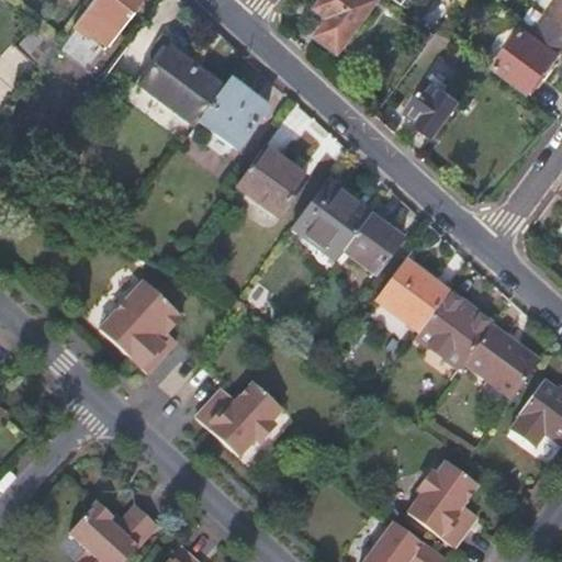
[(142,0),(96,0),(93,4),(123,26),(142,0)]
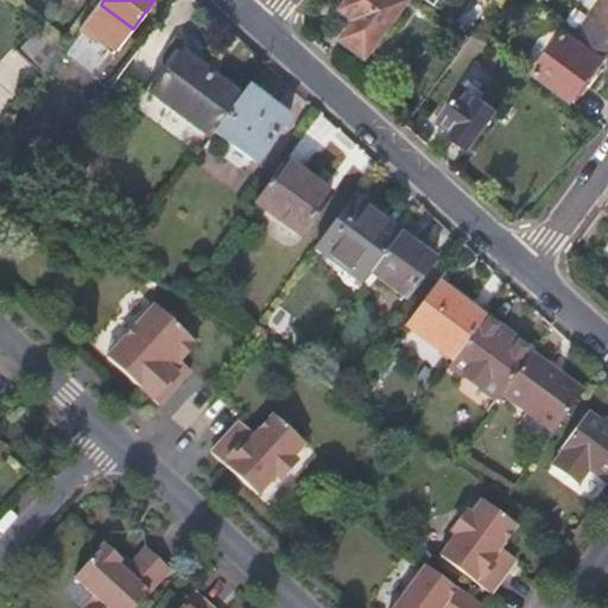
[(366,54),(406,0),(349,0),(344,7),(358,18),(344,37),(366,54)]
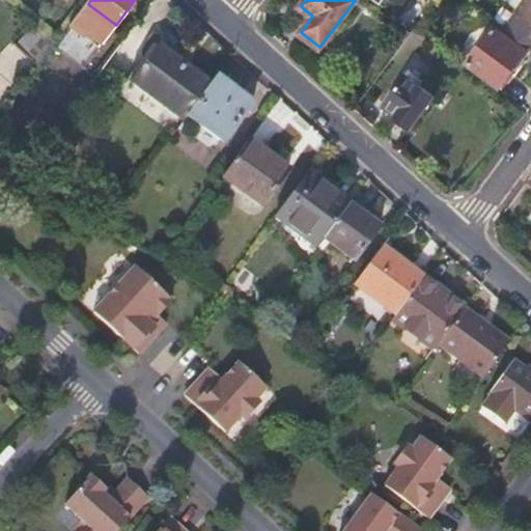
[(530,50),(530,0),(524,0),(518,9),(503,30),(530,50)]
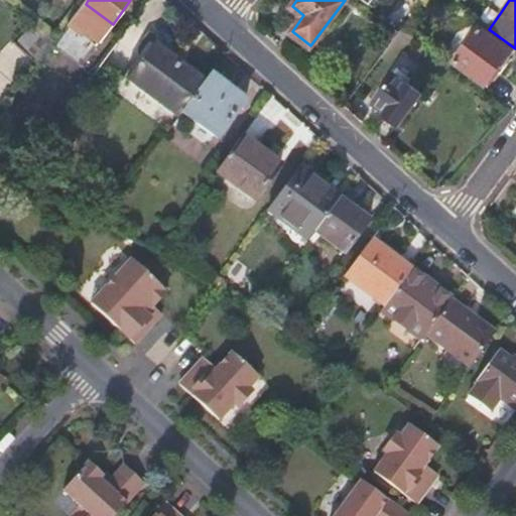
[(503,9),(509,0),(491,0),(503,9)]
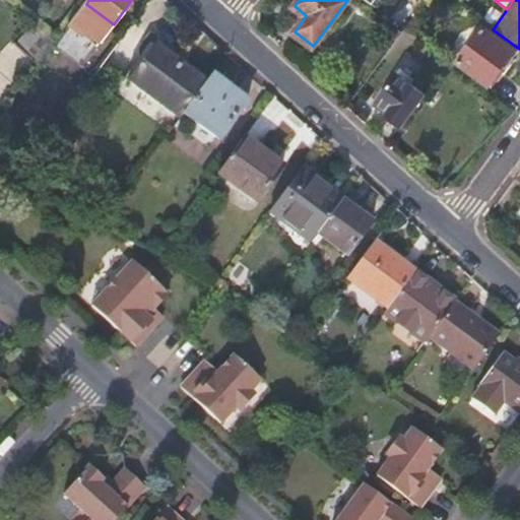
[(113,61),(131,69),(151,25),(132,17),(113,61)]
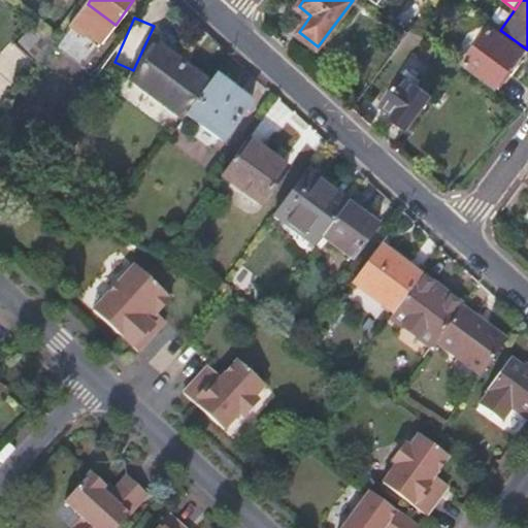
[(40,66),(60,41),(46,31),(33,19),(26,28),(13,40),(40,66)]
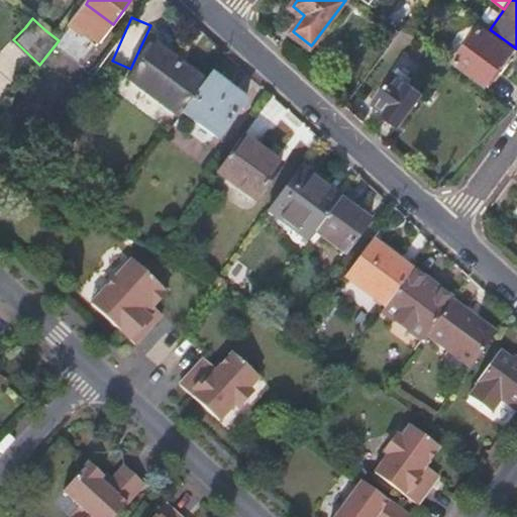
[(480,27),(453,60),(486,85),(511,50),(480,27)]
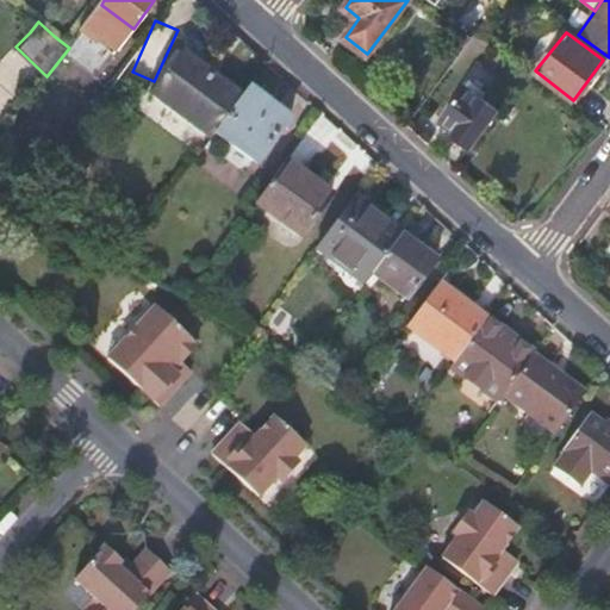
[(149,99),(210,143),(215,135),(243,97),(182,53),(149,99)]
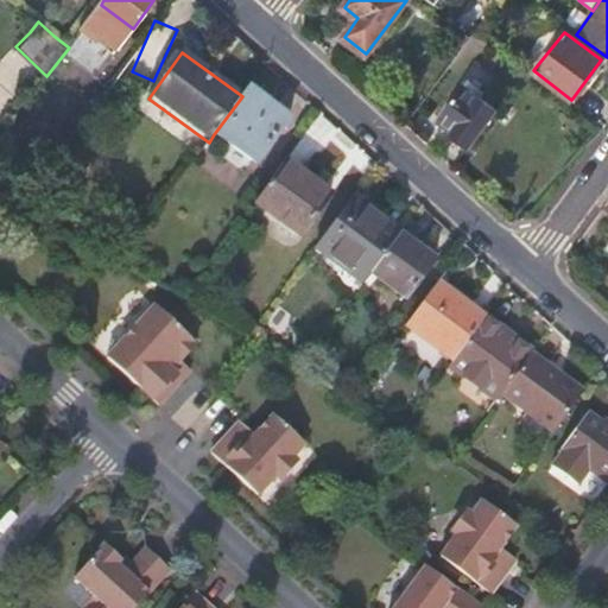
[(464,86),(437,121),(470,144),(496,109),(464,86)]
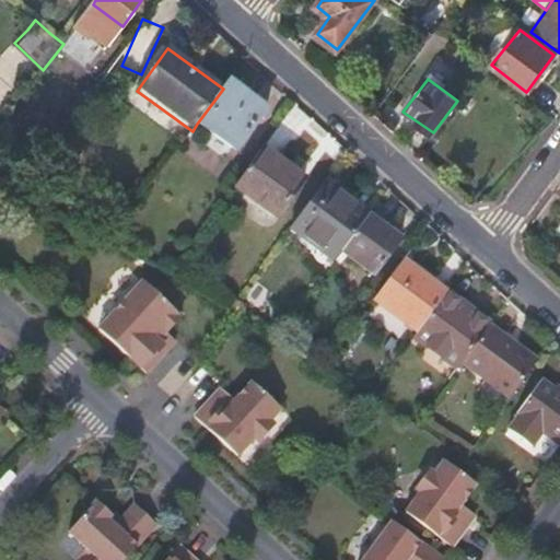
[(267,111),(229,81),(223,89),(197,124),(235,152),(267,111)]
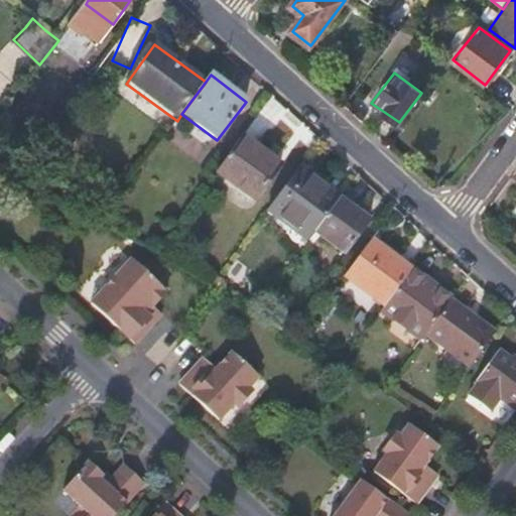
[(243,136),(217,172),(257,201),(283,164),(243,136)]
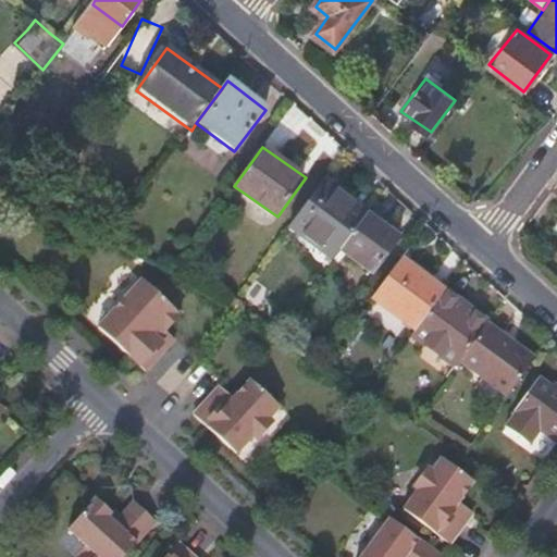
[(44,171),(35,164),(27,175),(37,182),(44,171)]
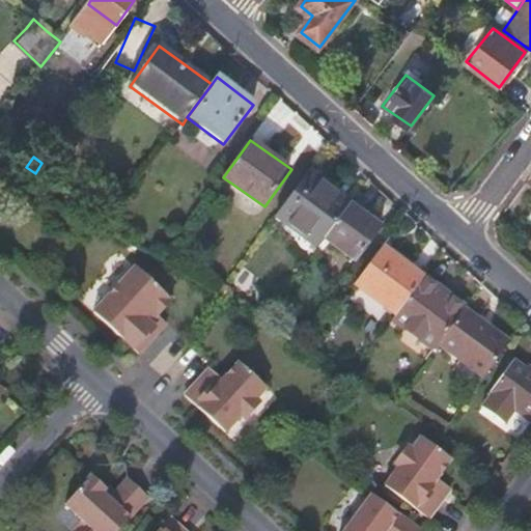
[(51,169),(42,163),(35,173),(44,179),(51,169)]
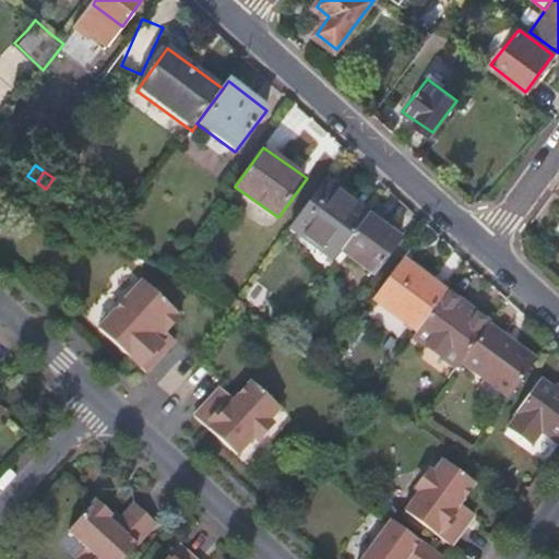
[(324,181),(289,227),(333,261),(341,251),(368,215),(324,181)]
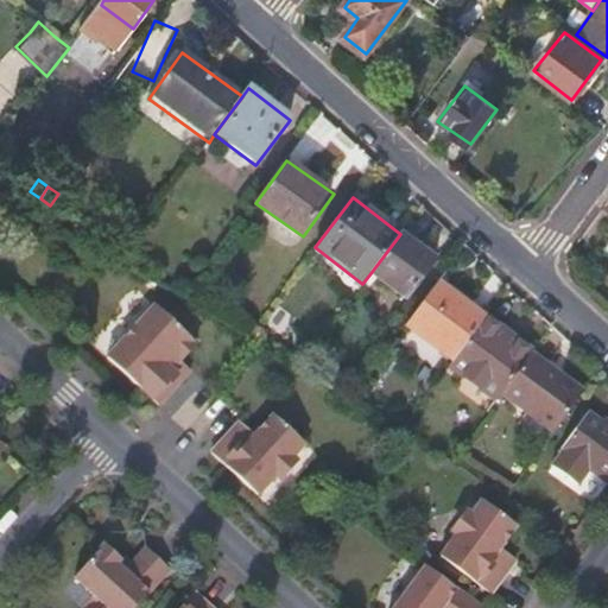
[(400,234),(371,273),(405,299),(434,260),(400,234)]
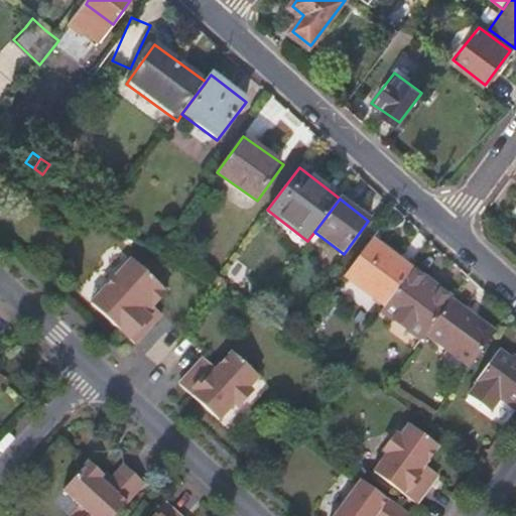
[(388,251),(371,239),(344,277),(386,307),(414,271),(398,259),(396,263),(384,255),(388,251)]
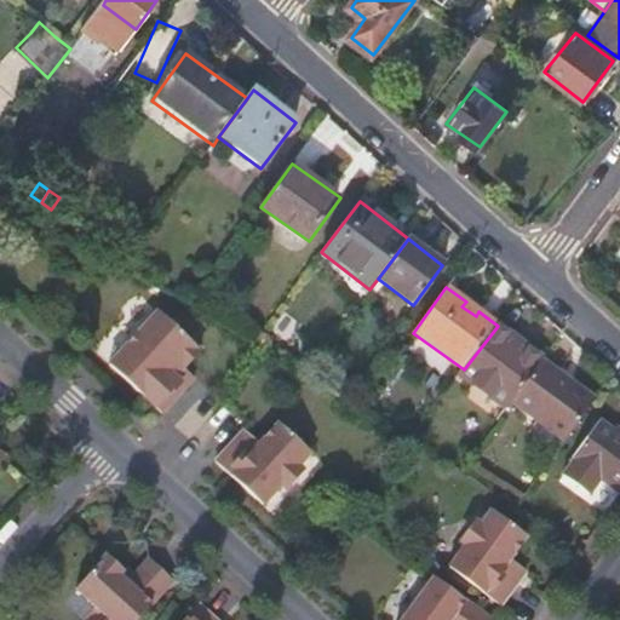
[(156,306),(109,361),(160,411),(184,384),(182,378),(189,371),(184,363),(199,345),(156,306)]
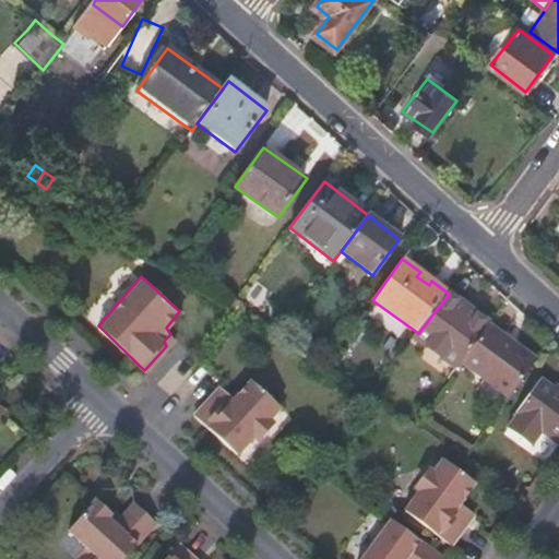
[(490,322),(449,294),(418,333),(417,336),(458,367),(462,361),(490,322)]
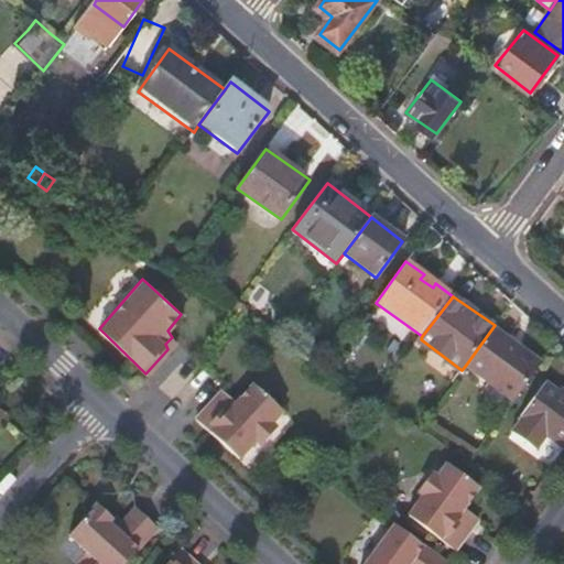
[(302,329),(292,323),(280,339),(290,346),(302,329)]
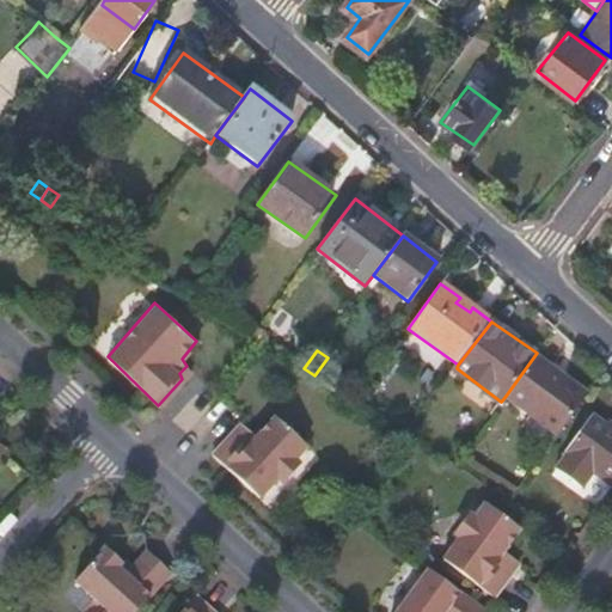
[(557,434),(585,397),(563,380),(565,375),(537,353),(506,396),(557,434)]
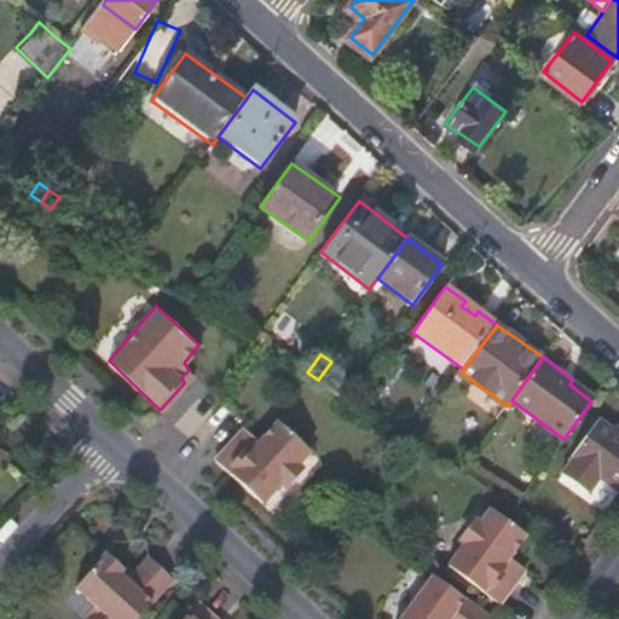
[(618,487),(618,426),(613,422),(609,426),(596,416),(559,468),(570,475),(589,490),(599,474),(618,487)]
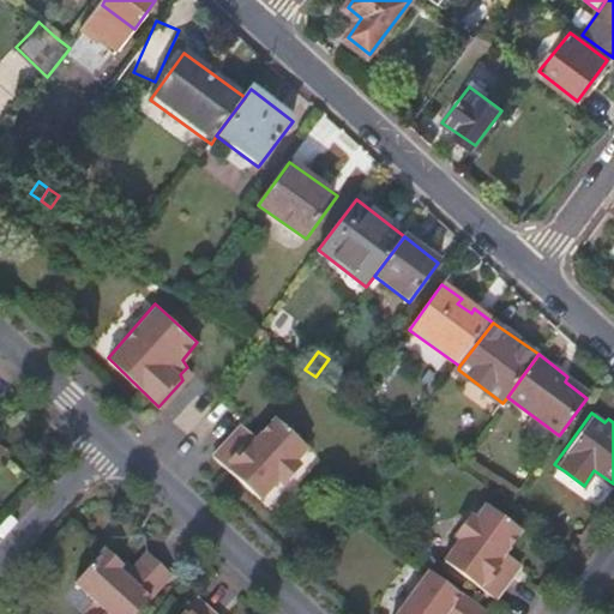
[(234,429),(214,455),(259,497),(275,479),(284,479),(293,468),(293,457),(306,443),(275,415),(257,434),(252,429),(244,440),(234,429)]
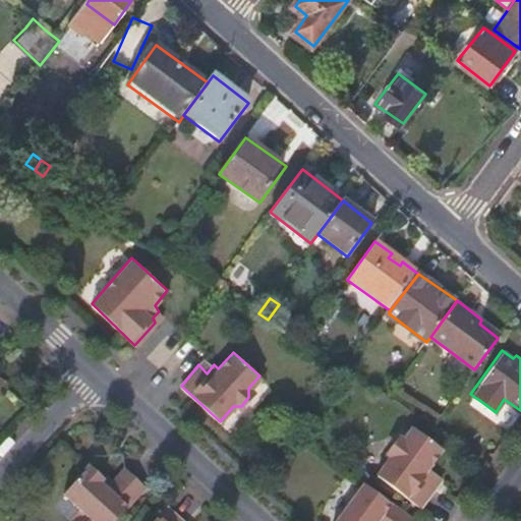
[(391,458),(377,477),(418,508),(435,486),(425,479),(431,469),(429,467),(442,450),(412,427),(404,440),(396,440),(389,450),(391,458)]
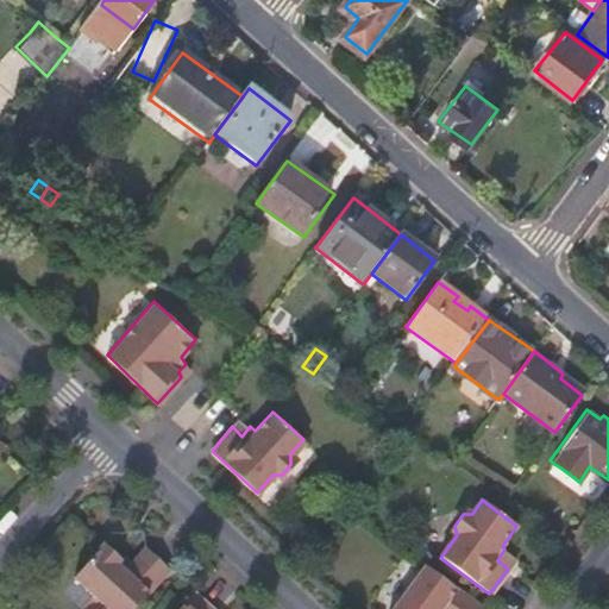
[(74,578),(107,608),(130,608),(169,567),(145,547),(123,570),(117,564),(118,559),(104,545),(74,578)]
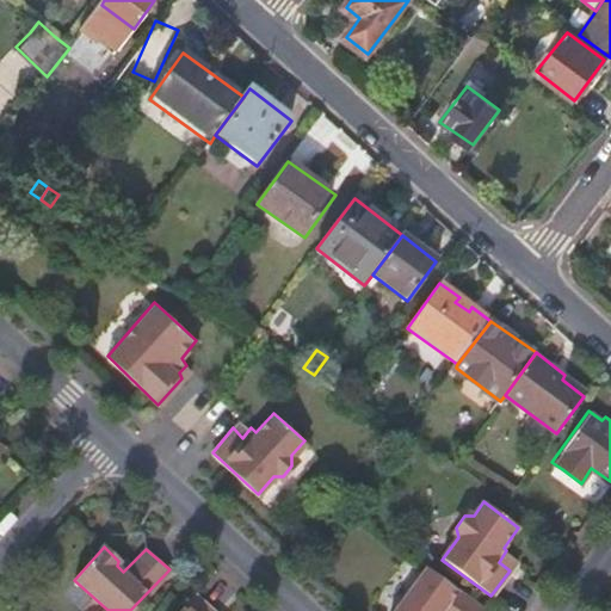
[(482,610),(483,610),(425,567),(392,610),(482,610)]
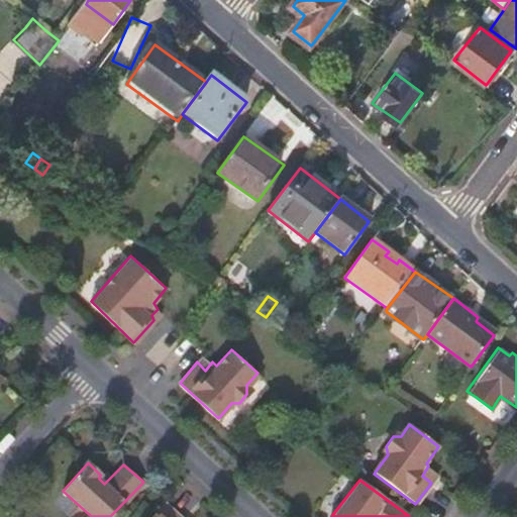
[(181,516),(166,501),(150,516),(181,516)]
